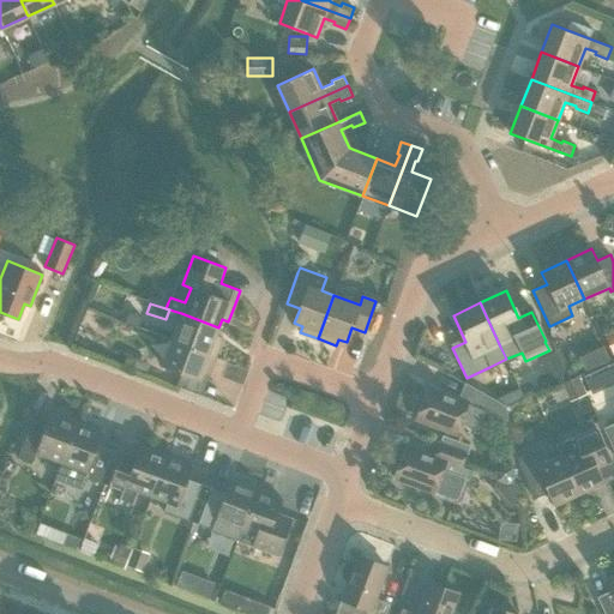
[(142,317),(128,312),(125,323),(138,327),(142,317)]
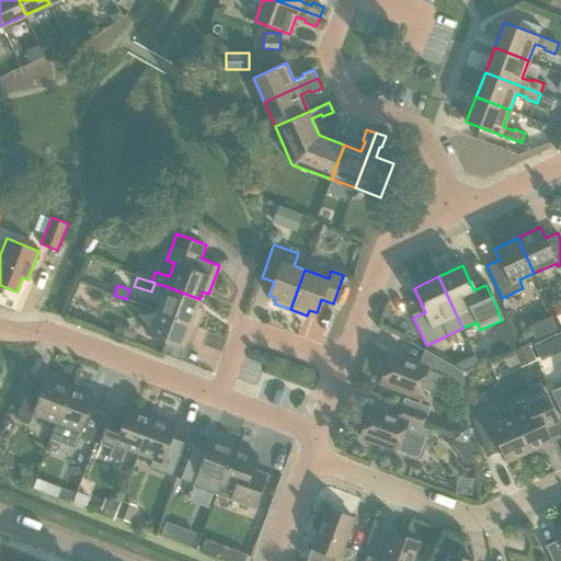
[(199,299),(165,286),(157,310),(197,324),(203,308),(197,306),(199,299)]
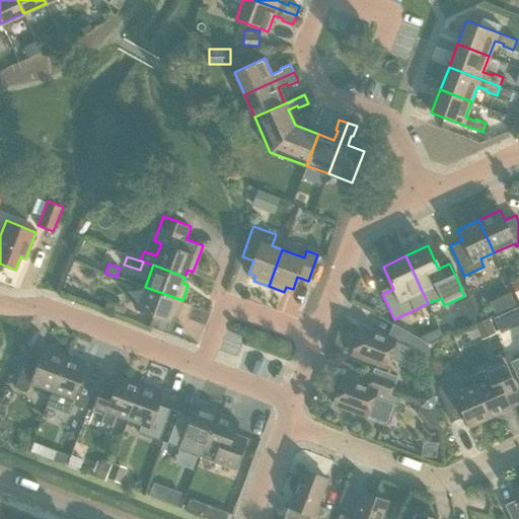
[(182,300),(145,287),(137,308),(153,314),(149,326),(169,334),(182,300)]
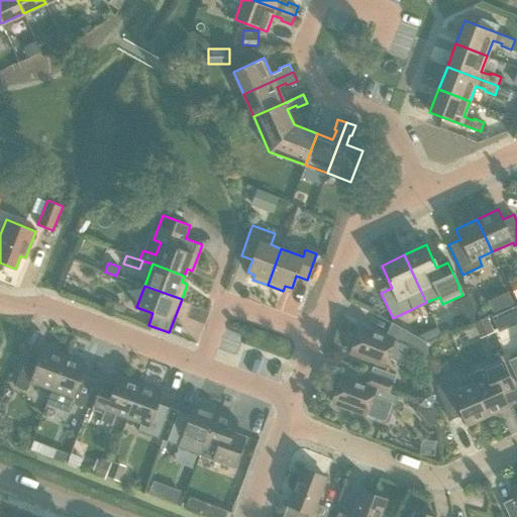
[(127,306),(107,299),(104,308),(124,316),(127,306)]
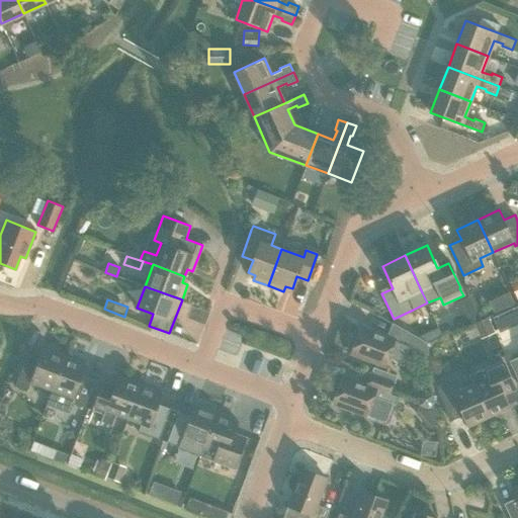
[(510,327),(504,312),(491,317),(497,332),(510,327)]
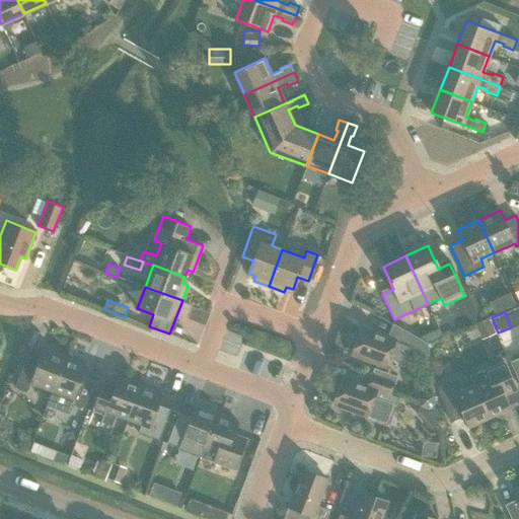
[(490,318),(474,324),(479,339),(496,332),(490,318)]
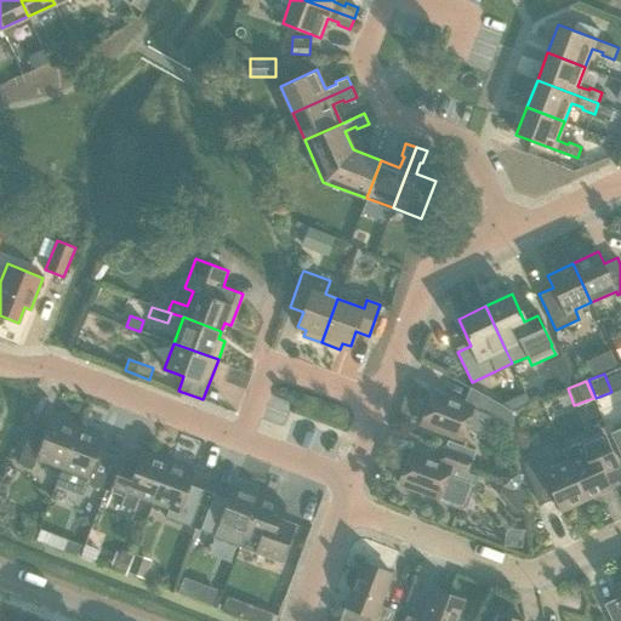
[(502,405),(471,387),(465,404),(433,392),(421,423),(461,439),(466,427),(477,432),(486,428),(491,416),(497,419),(502,405)]
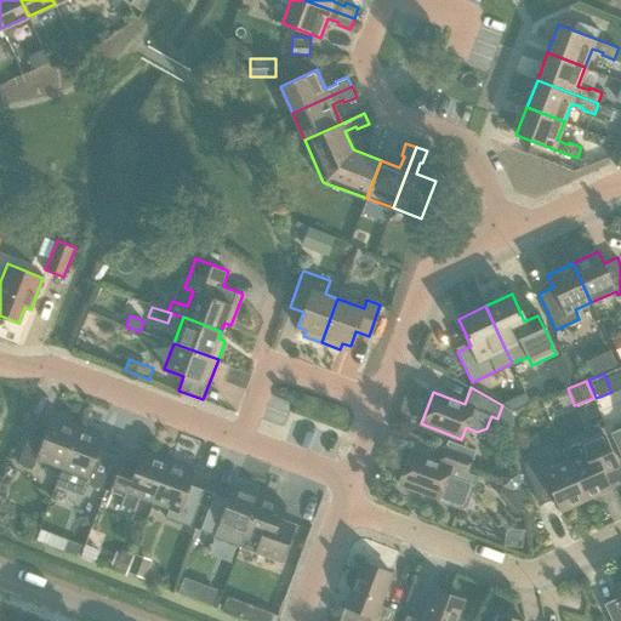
[(62,468),(78,427),(51,417),(46,431),(32,426),(20,457),(17,463),(32,468),(36,459),(62,468)]
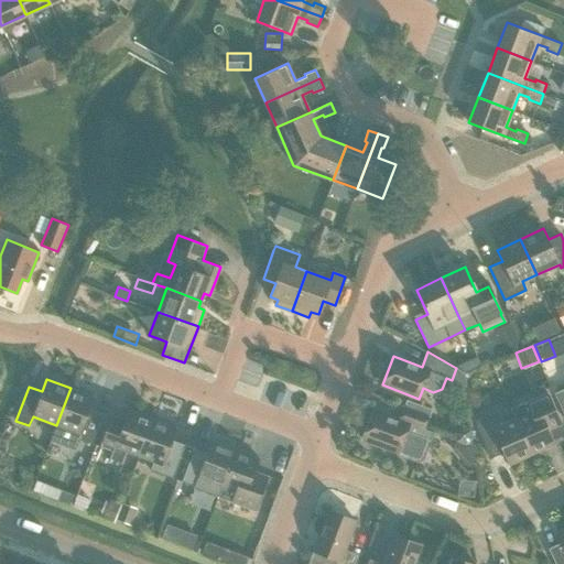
[(56,425),(51,440),(74,449),(78,438),(91,443),(102,414),(89,409),(94,397),(71,388),(56,425)]
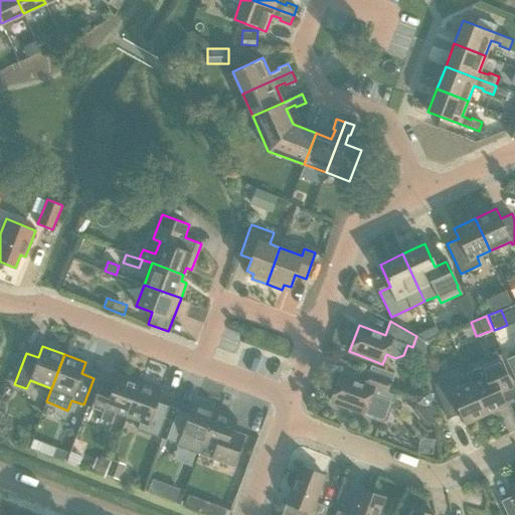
[(514,354),(506,358),(514,377),(514,354)]
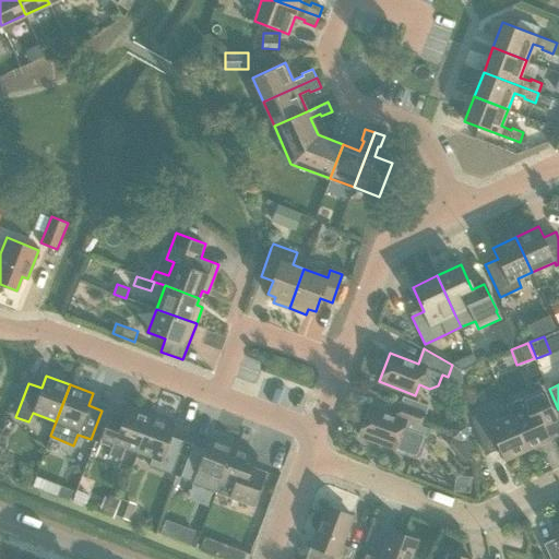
[(526,450),(550,439),(545,428),(557,421),(543,390),(522,399),(525,407),(511,414),(526,450)]
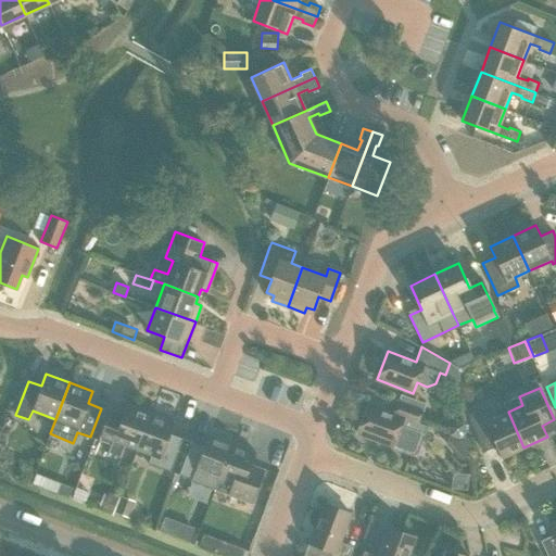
[(404,395),(401,402),(397,401),(393,413),(367,404),(356,432),(393,445),(394,445),(394,446),(411,453),(415,451),(421,433),(425,434),(428,427),(418,422),(422,411),(425,403),(404,395)]
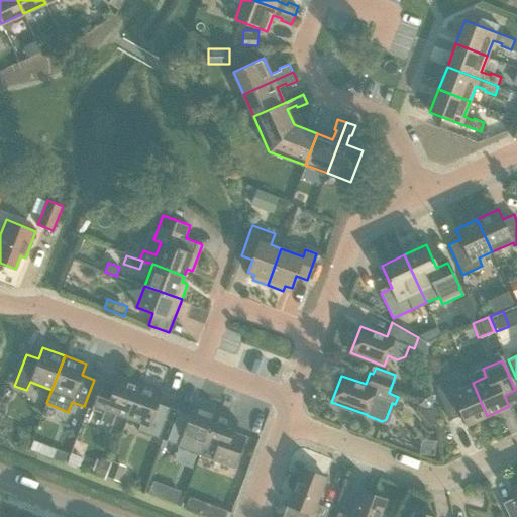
[(116,414),(127,418),(140,384),(118,376),(114,387),(102,383),(92,409),(104,414),(101,420),(111,424),(116,414)]
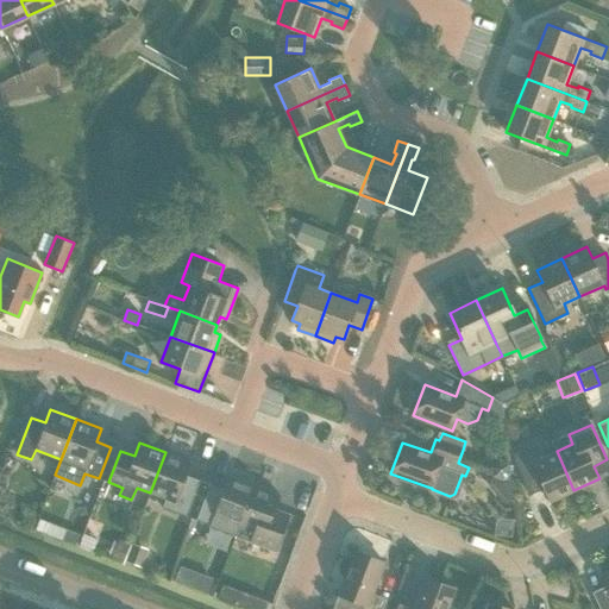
[(548,501),(573,490),(557,451),(532,462),(529,457),(516,464),(529,495),(544,489),(548,501)]
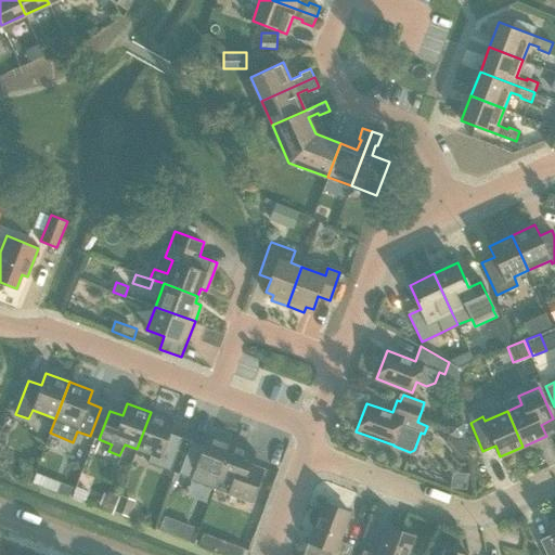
[(151,412),(137,449),(151,454),(147,462),(170,470),(182,437),(169,433),(173,421),(151,412)]
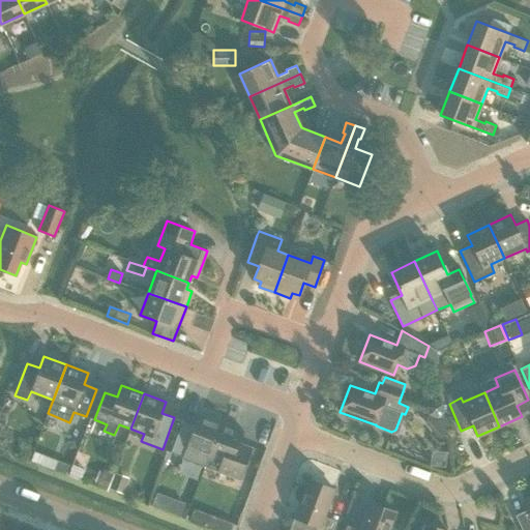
[(195,452),(208,458),(221,422),(199,414),(195,425),(182,420),(171,452),(168,459),(188,467),(192,460),(195,452)]
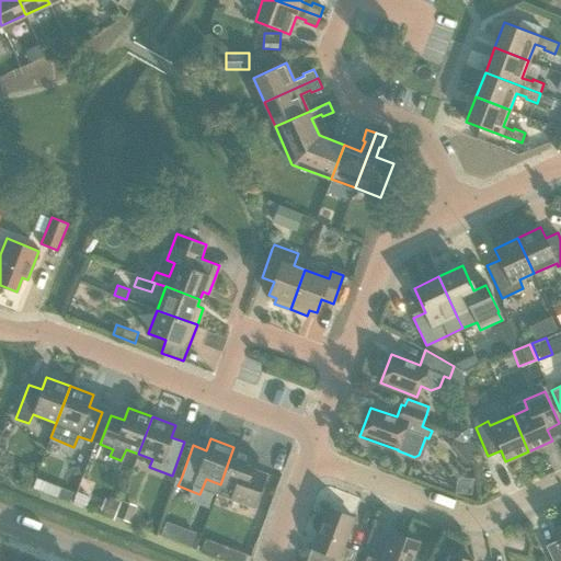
[(469,444),(454,438),(450,447),(465,464),(472,462),(469,444)]
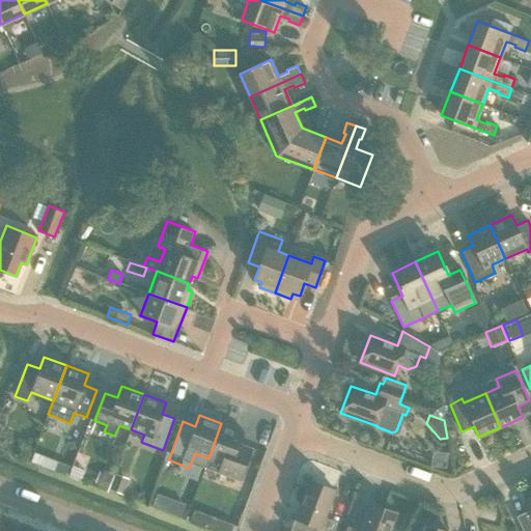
[(221,423),(208,458),(222,464),(220,471),(240,479),(252,447),(240,443),(244,431),(221,423)]
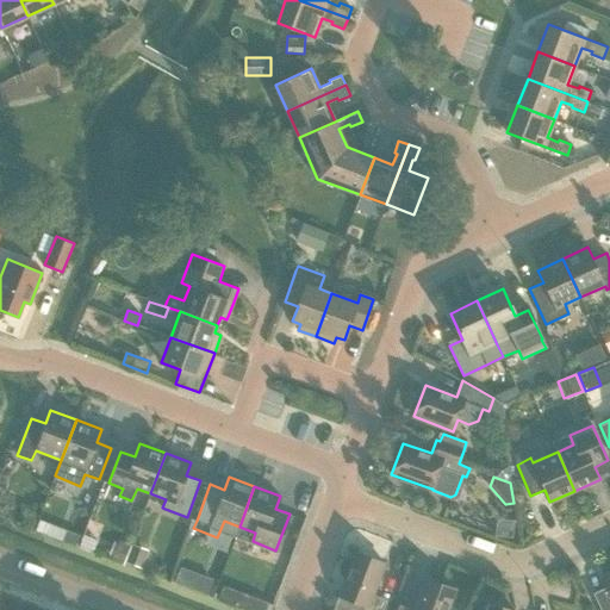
[(130,548),(118,543),(112,559),(124,564),(130,548)]
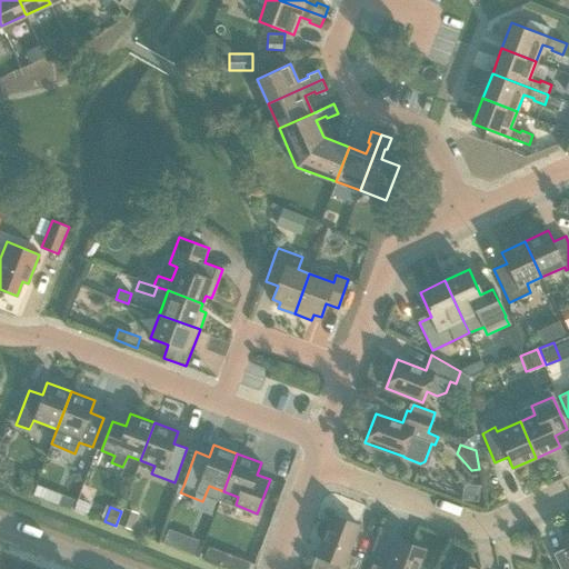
[(139,513),(125,508),(118,525),(132,530),(139,513)]
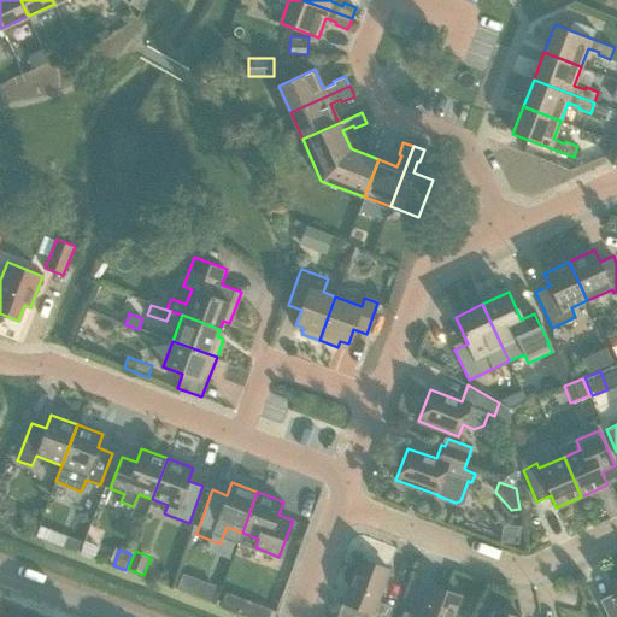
[(365,616),(388,616),(393,606),(377,600),(389,570),(359,558),(342,601),(369,611),(365,616)]
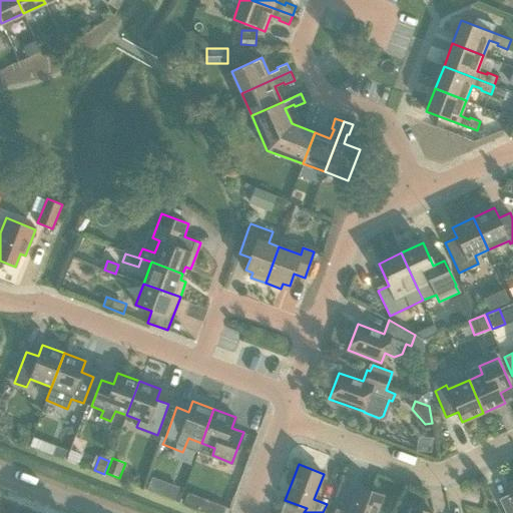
[(350,483),(341,480),(335,496),(344,499),(350,483)]
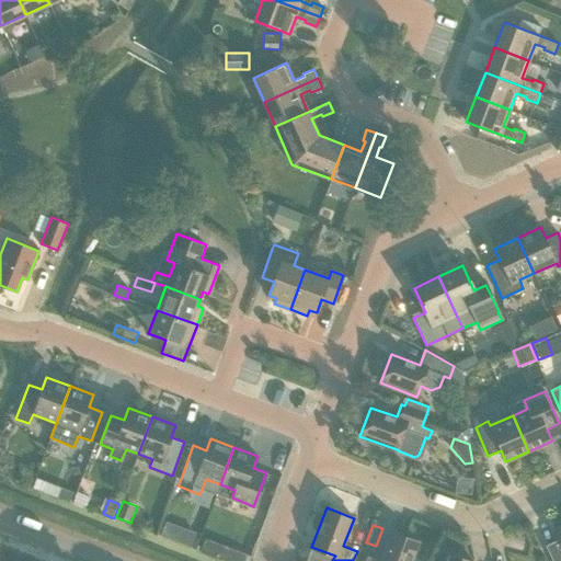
[(560,560),(560,525),(556,528),(560,538),(546,545),(552,560),(560,560)]
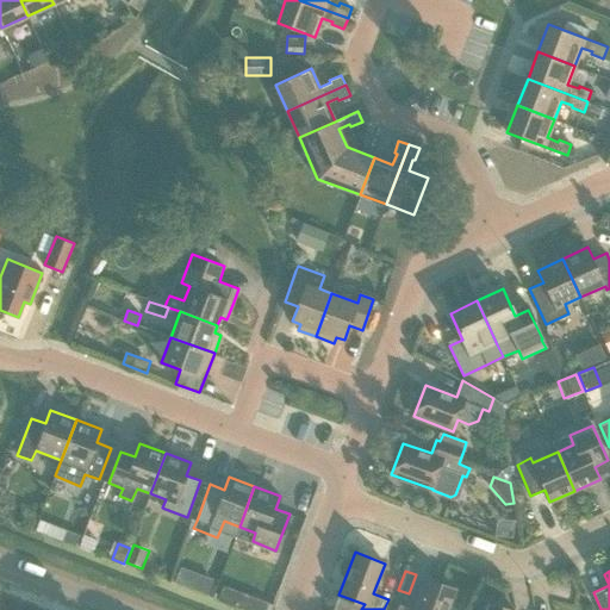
[(399,603),(396,609),(447,609),(455,590),(425,578),(414,609),(399,603)]
